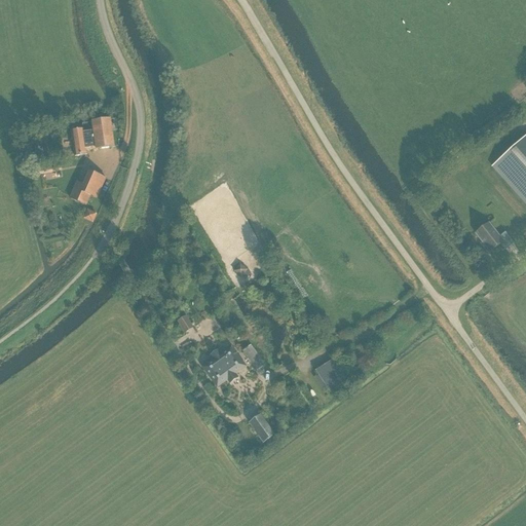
[(74,157),(87,155),(86,151),(96,150),(115,147),(111,119),(91,122),(91,123),(82,124),(83,129),(71,130),(74,157)]
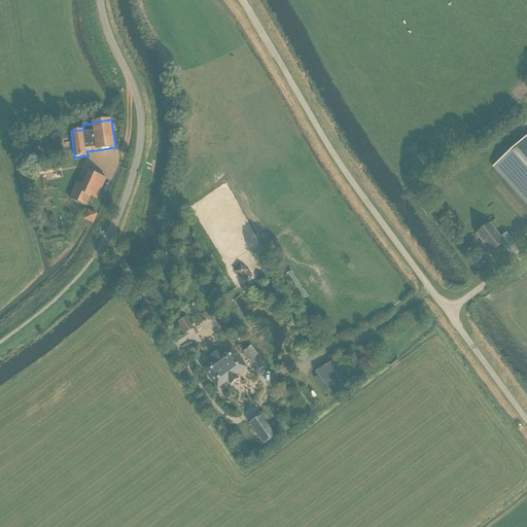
[(526,135),(493,167),(526,204),(526,135)]
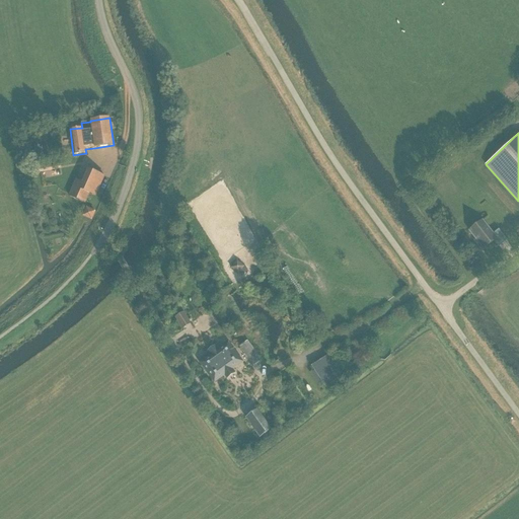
[(38,164),(40,172),(61,168),(60,160),(38,164)]
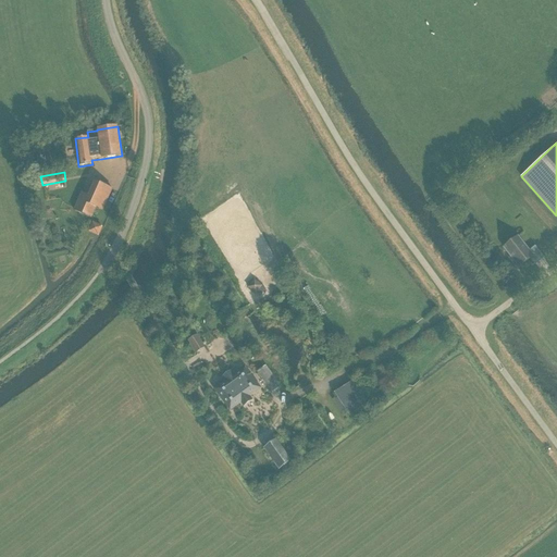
[(112,188),(95,181),(88,195),(81,193),(73,210),(91,218),(96,208),(102,210),(112,188)]
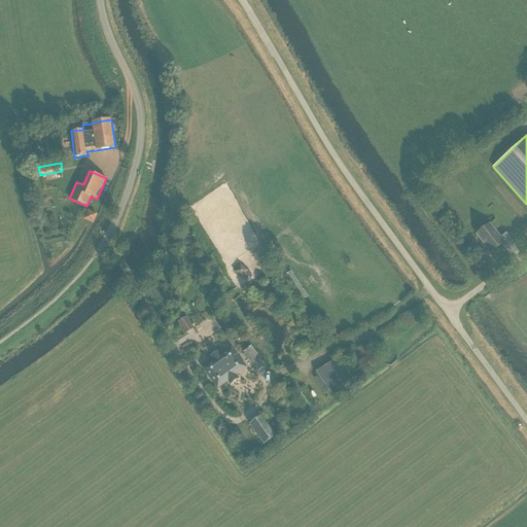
[(83,219),(93,223),(97,214),(88,210),(83,219)]
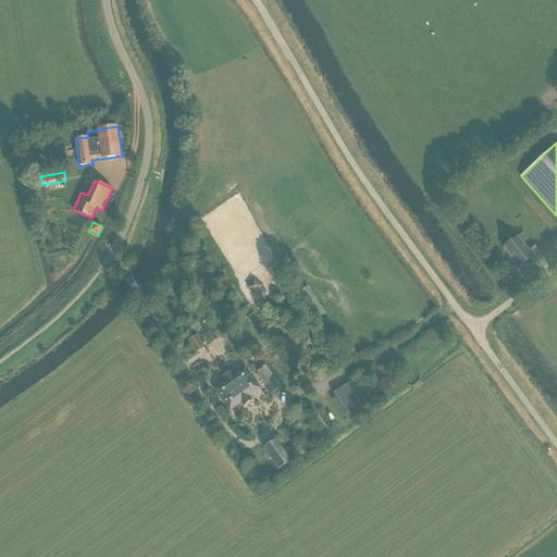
[(535,264),(543,258),(535,247),(530,251),(518,236),(504,247),(519,267),(530,258),(535,264)]
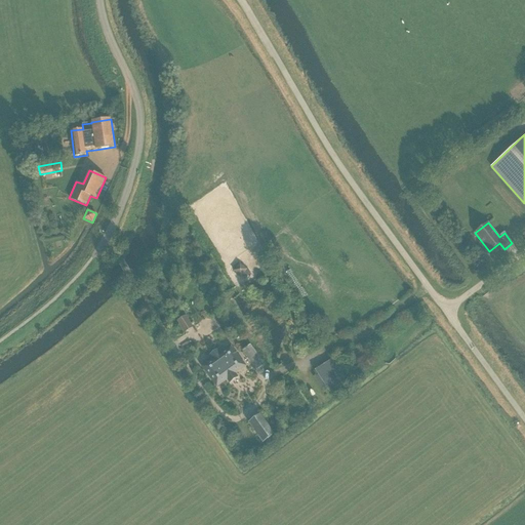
[(194,326),(186,315),(176,321),(185,332),(194,326)]
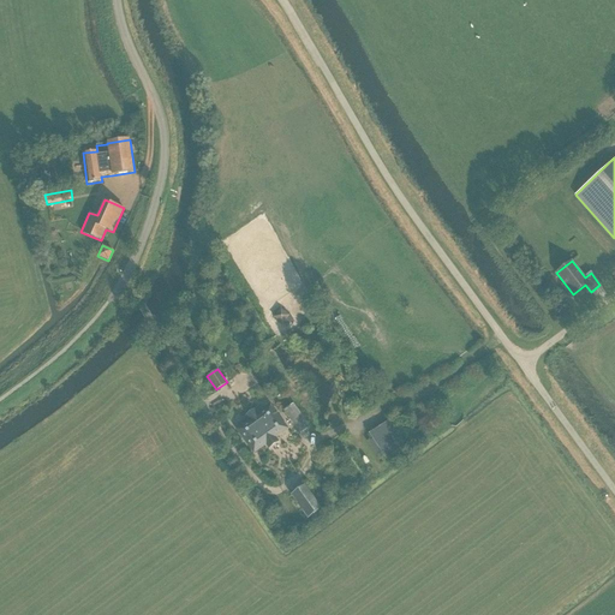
[(276,437),(288,429),(270,404),(236,429),(254,454),(266,446),(268,448),(279,441),(276,437)]
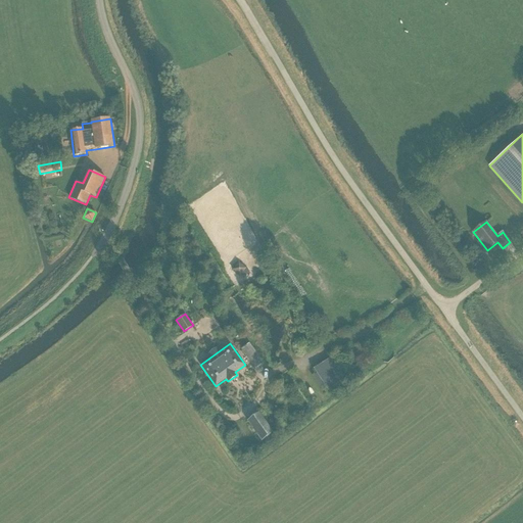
[(249,343),(241,349),(256,370),(265,364),(249,343)]
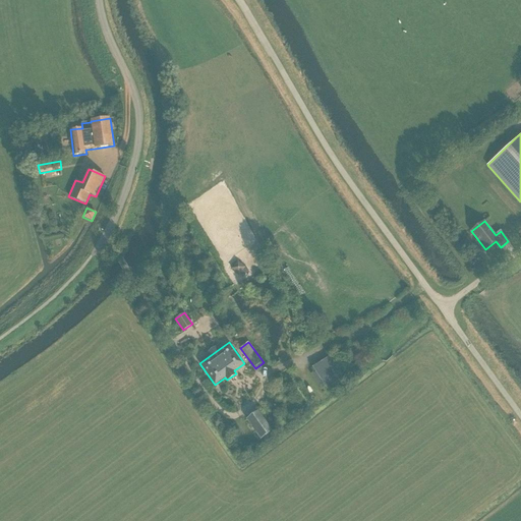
[(327,389),(343,378),(329,356),(312,367),(327,389)]
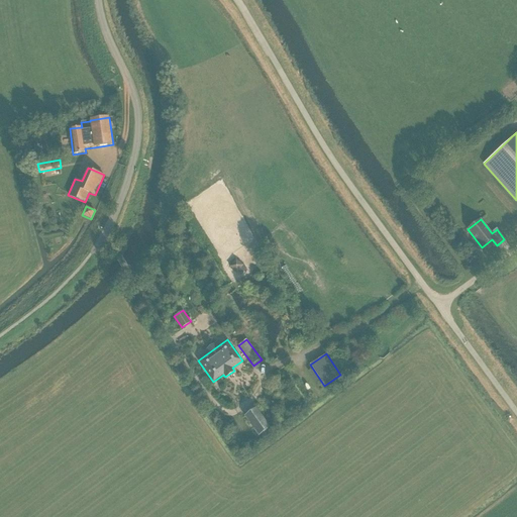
[(271,427),(256,408),(244,416),(259,436),(271,427)]
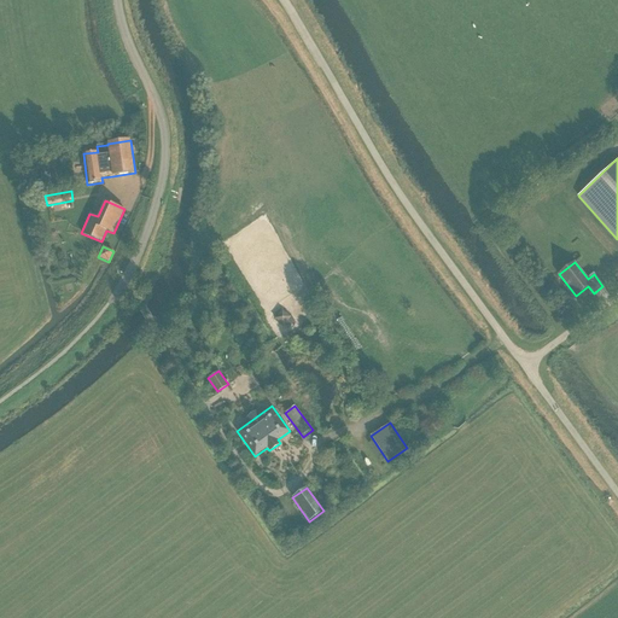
All buildings are outlined.
